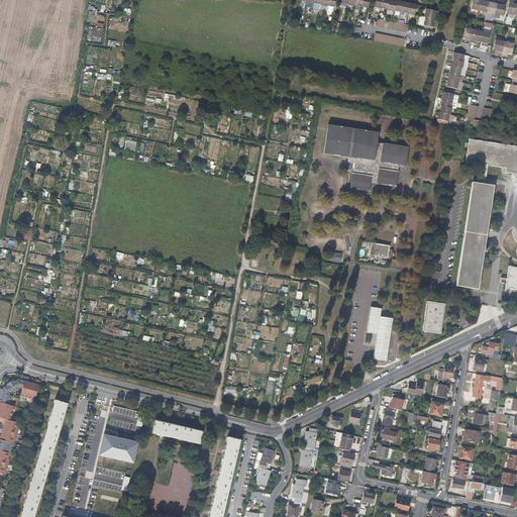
[(393,0),(388,0),(387,9),(387,10),(393,11),(393,10),(395,0),(393,0)]
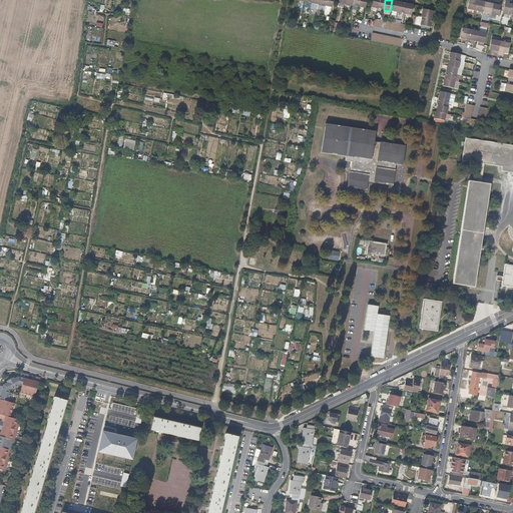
[(392,0),(390,10),(397,11),(399,1),(393,0),(392,0)]
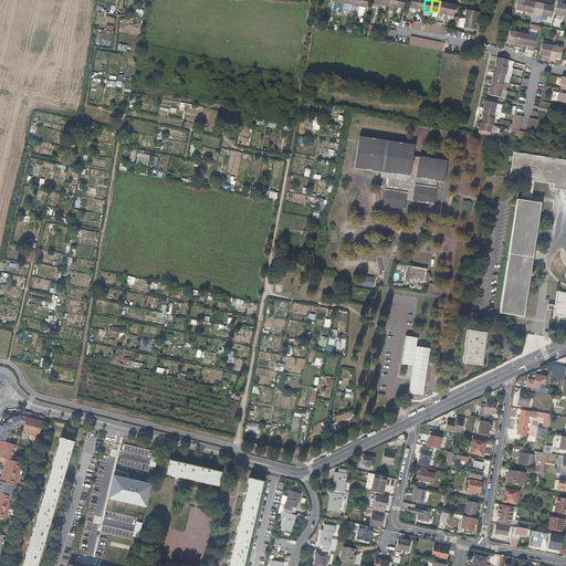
[(517,0),(515,9),(524,11),(526,0),(517,0)]
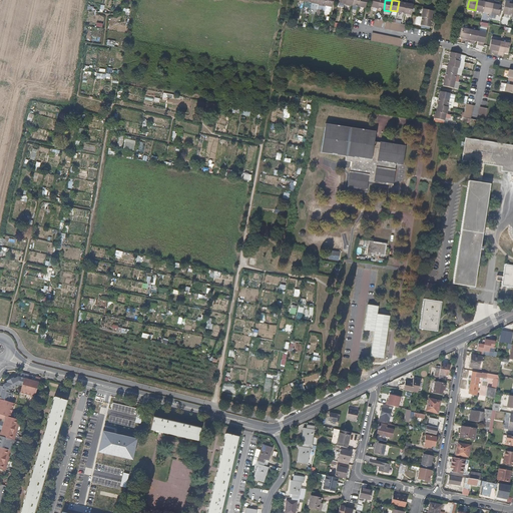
[(477,0),(475,10),(483,11),(485,2),(483,1),(483,0),(477,0)]
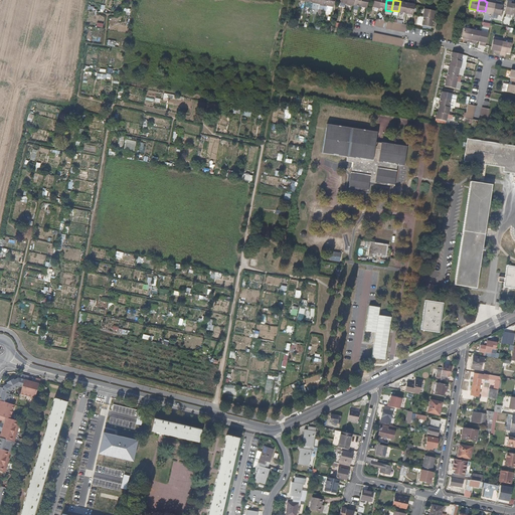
[(485,11),(493,13),(495,0),(489,0),(489,2),(487,2),(485,11)]
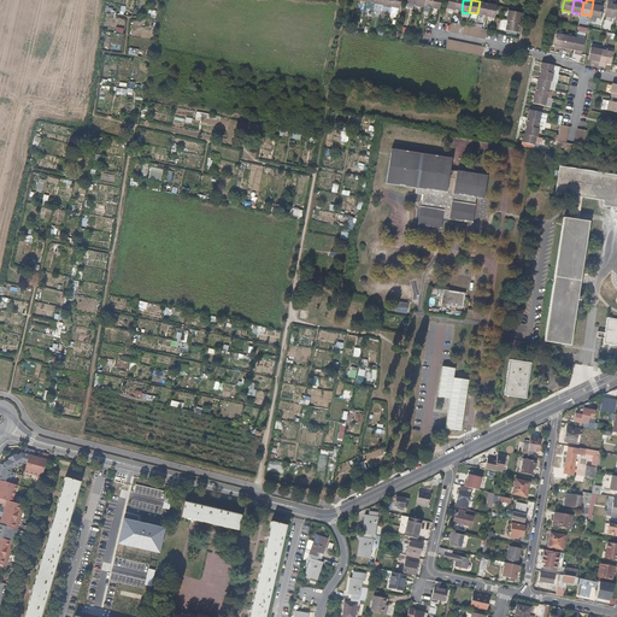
[(593,0),(591,16),(599,18),(603,6),(599,5),(600,1),(593,0)]
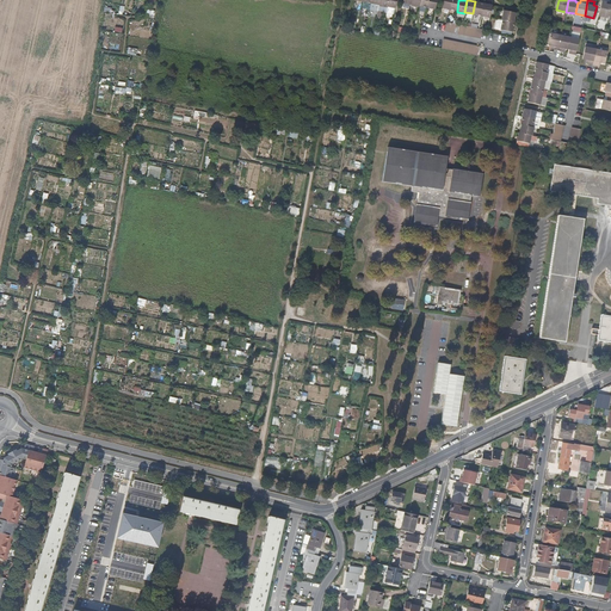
[(610,4),(606,4),(606,1),(603,0),(600,0),(598,14),(608,17),(608,13),(610,13),(610,4)]
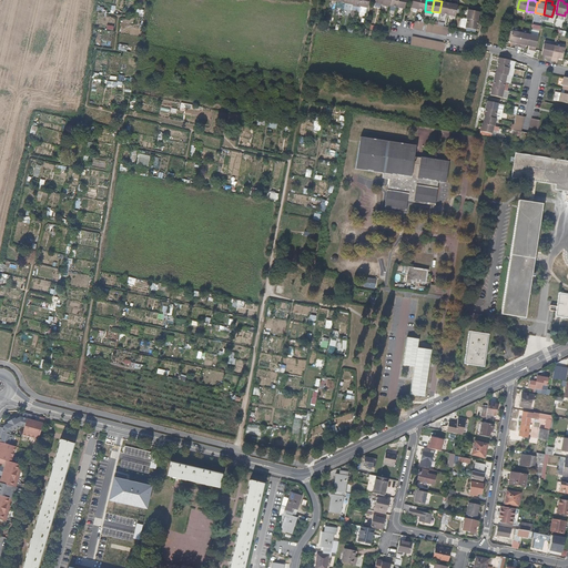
[(442,1),(439,12),(447,14),(449,2),(442,1)]
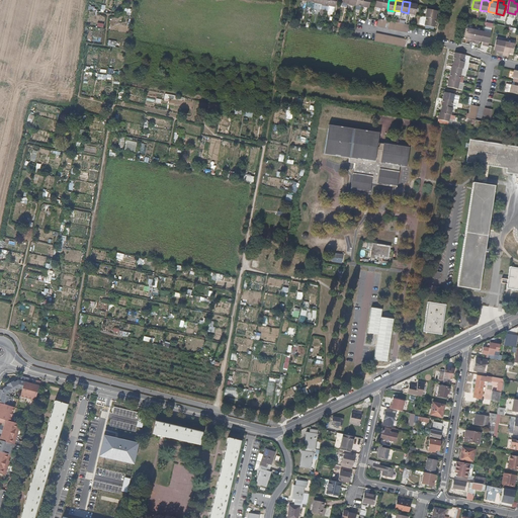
[(410,2),(408,13),(415,14),(417,4),(410,2)]
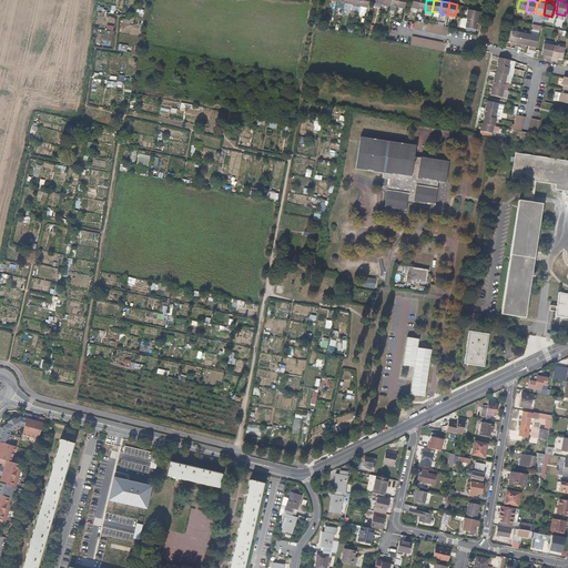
[(466,17),(467,17),(478,19),(479,11),(467,9),(466,17)]
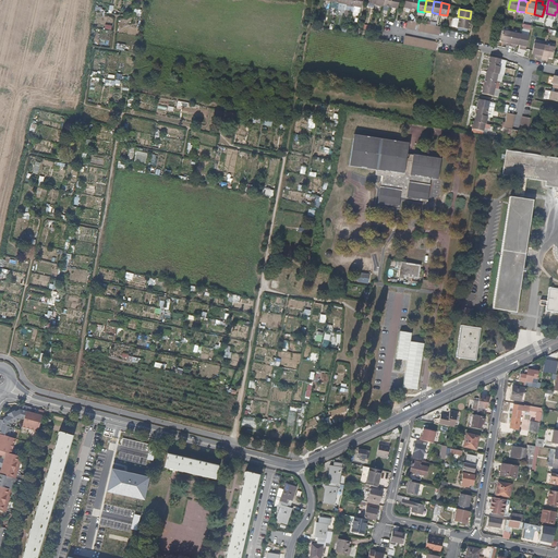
[(470,19),(459,16),(458,24),(469,26),(471,19),(470,19)]
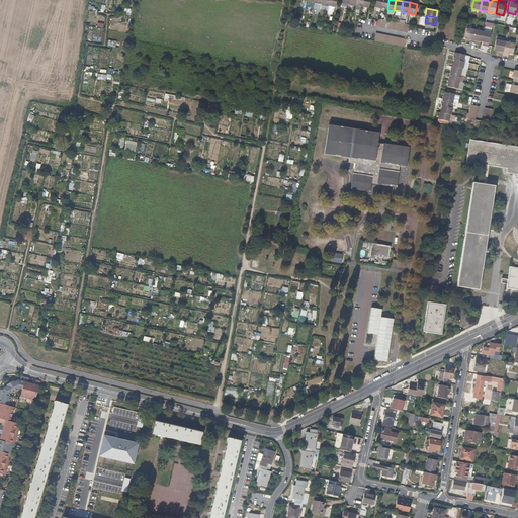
[(472,42),(476,29),(467,28),(465,37),(467,38),(467,41),(472,42)]
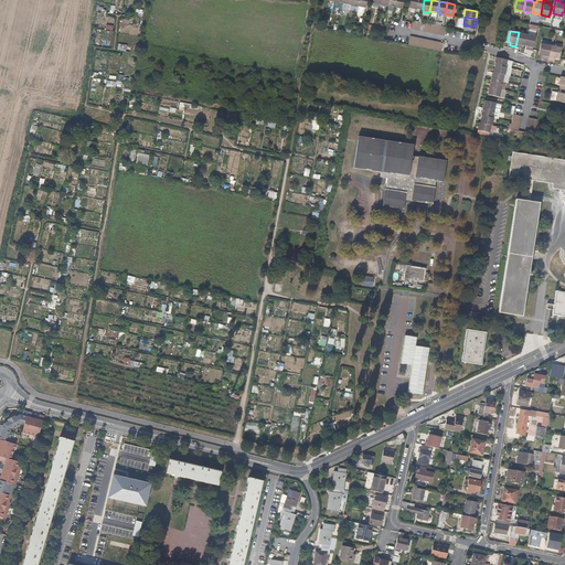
[(526,34),(519,32),(515,46),(521,48),(522,44),(524,45),(526,34)]
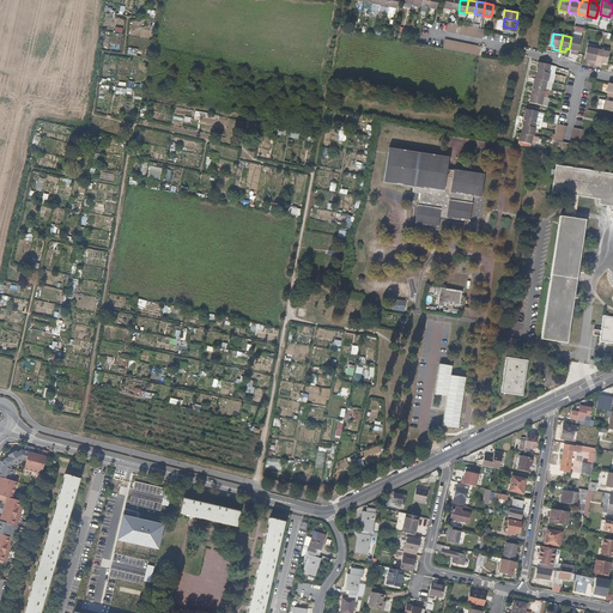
[(582,40),(571,37),(569,49),(571,49),(571,53),(578,54),(582,40)]
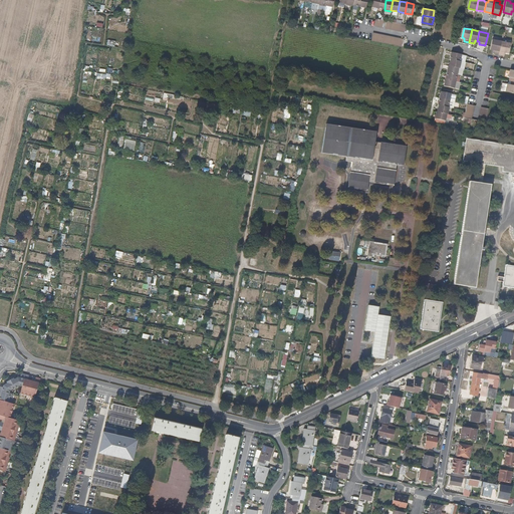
[(494,52),(493,55),(499,56),(501,43),(492,41),(490,51),(494,52)]
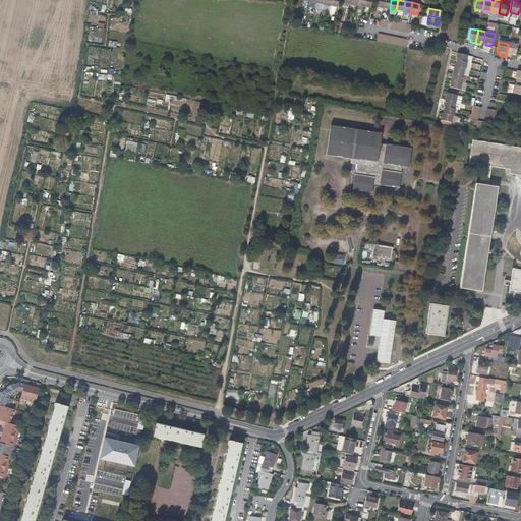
[(508,44),(506,57),(511,58),(512,55),(515,56),(517,46),(508,44)]
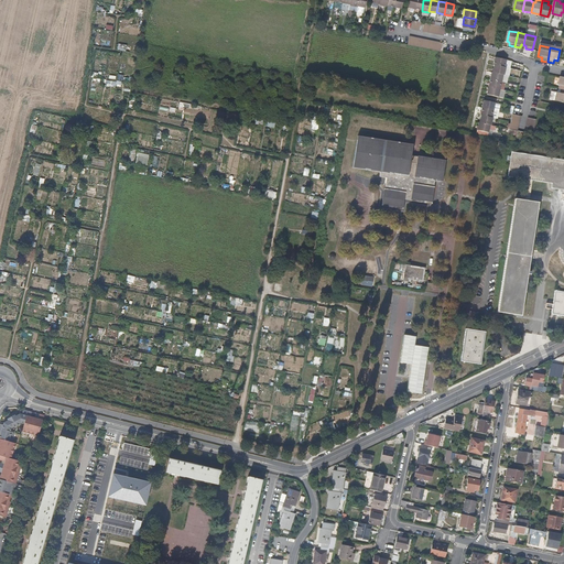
[(494,67),(505,71),(506,63),(495,61),(494,67)]
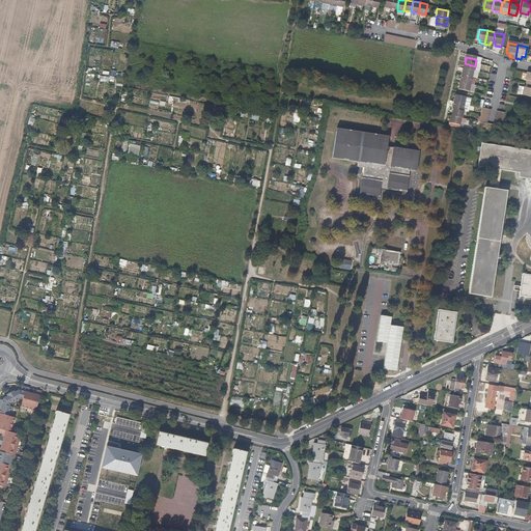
[(475,66),(465,63),(464,71),(473,73),(474,73),(476,66),(475,66)]
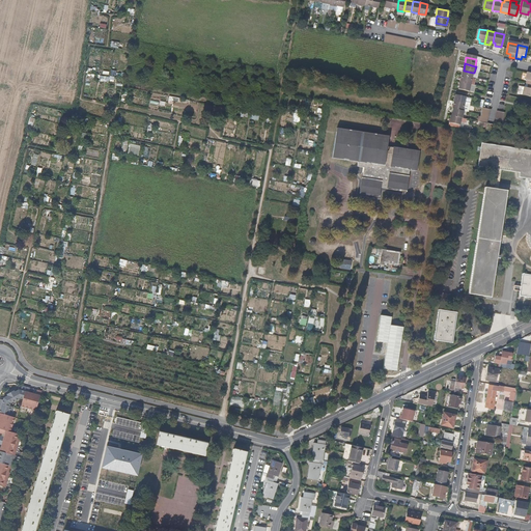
[(473,73),(464,71),(463,71),(462,77),(472,79),(473,73)]
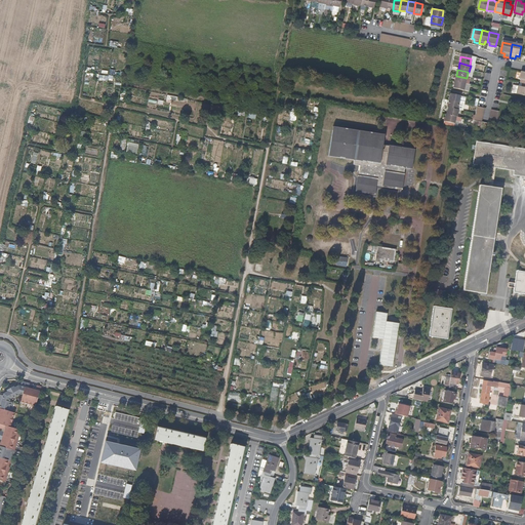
[(467,78),(456,76),(454,82),(466,85),(467,78)]
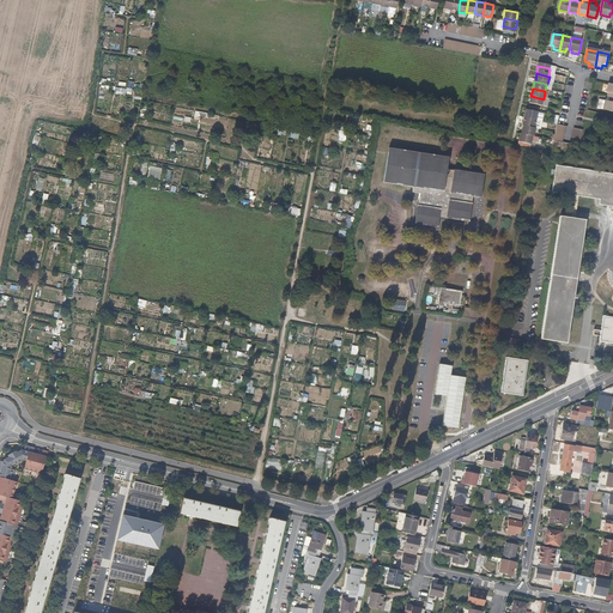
[(544,99),(530,96),(529,104),(541,108),(544,99)]
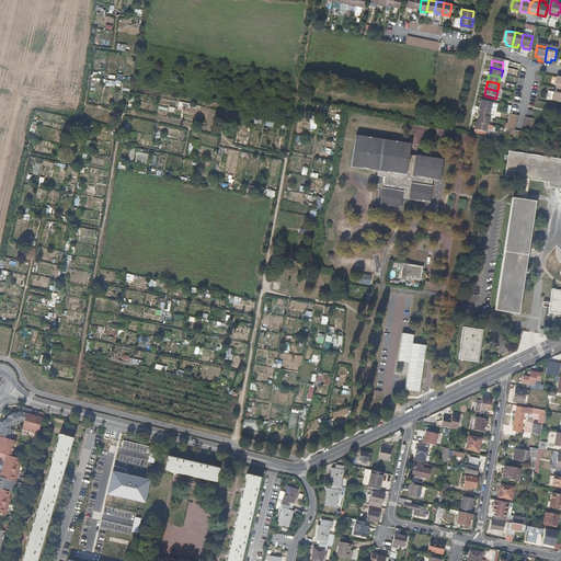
[(550,94),(549,102),(560,105),(560,100),(560,92),(554,91),(553,94),(550,94)]
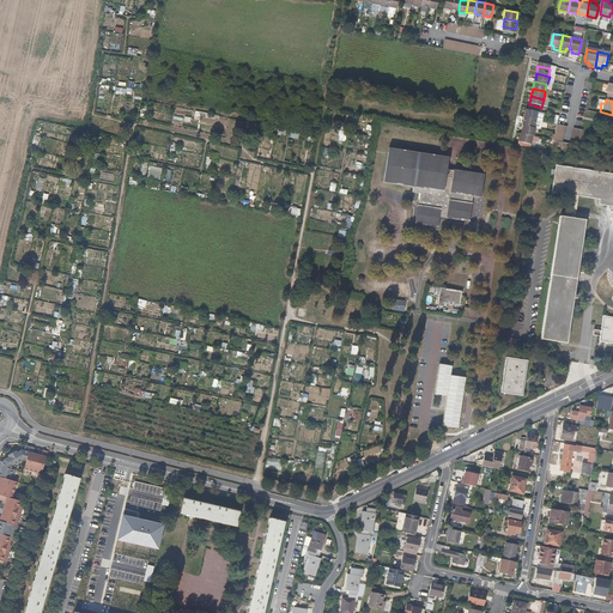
[(523,120),(542,123),(544,115),(538,115),(538,114),(526,111),(523,120)]
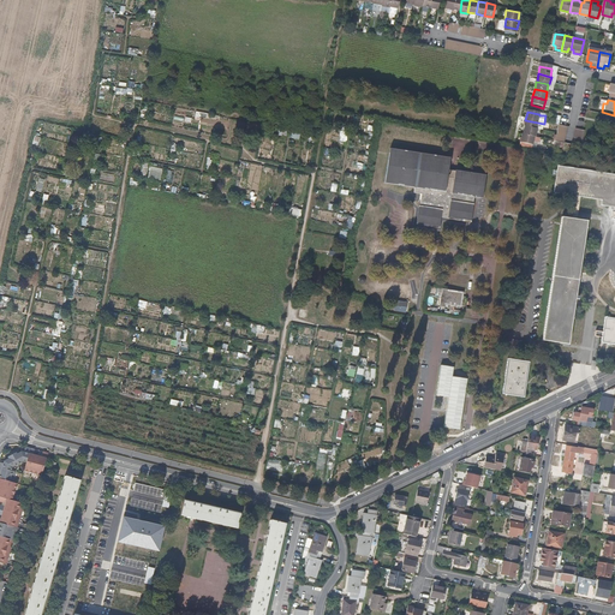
[(524,129),(537,131),(543,132),(544,124),(525,120),(524,129)]
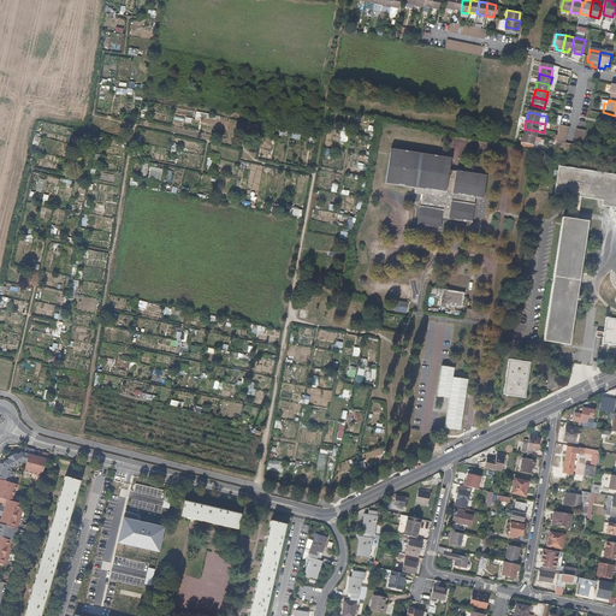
[(523,136),(535,138),(537,140),(538,131),(525,129),(523,136)]
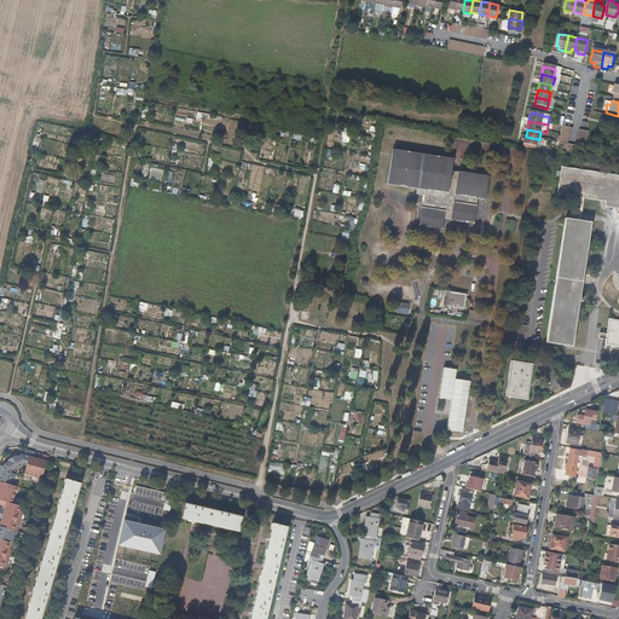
[(525,137),(524,148),(536,150),(538,139),(526,137),(525,137)]
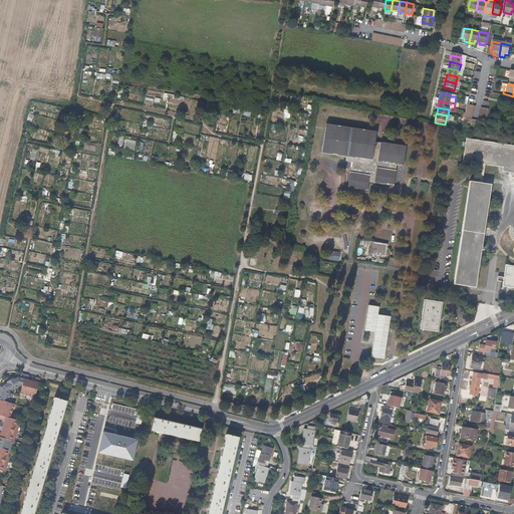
[(396,170),(396,168),(397,164),(404,166),(407,146),(375,141),(376,132),(326,123),(321,152),(346,156),(346,158),(346,160),(352,162),(350,173),(347,187),(367,190),(368,181),(374,182),(374,183),(394,186),(395,182),(397,170),(396,170)]
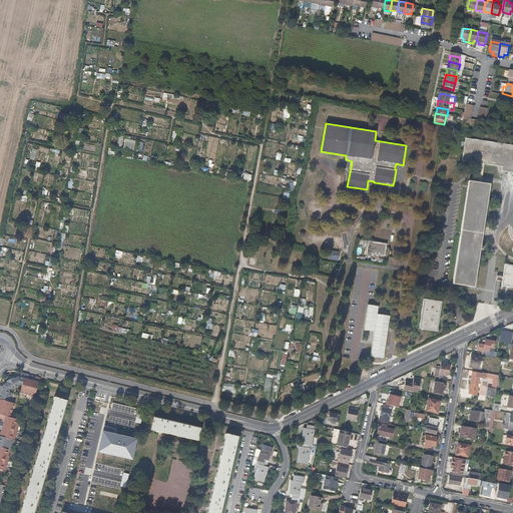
[(480,163),(484,163),(502,166),(501,171),(512,172),(512,144),(466,137),(462,160),(480,163)]
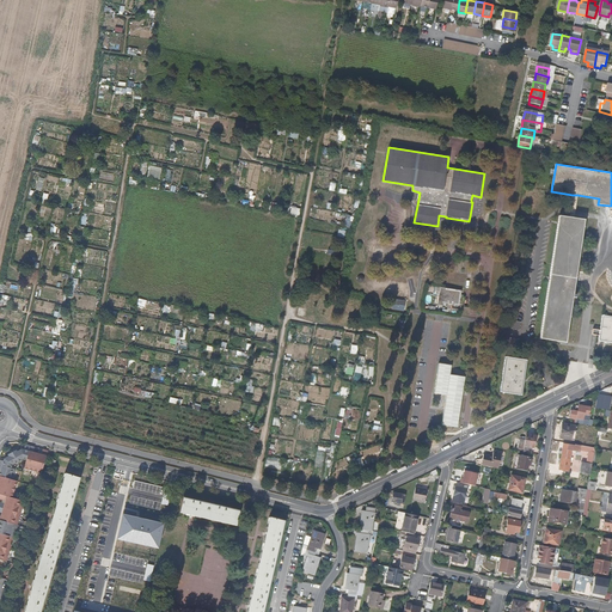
[(147,177),(159,179),(160,171),(148,169),(147,177)]
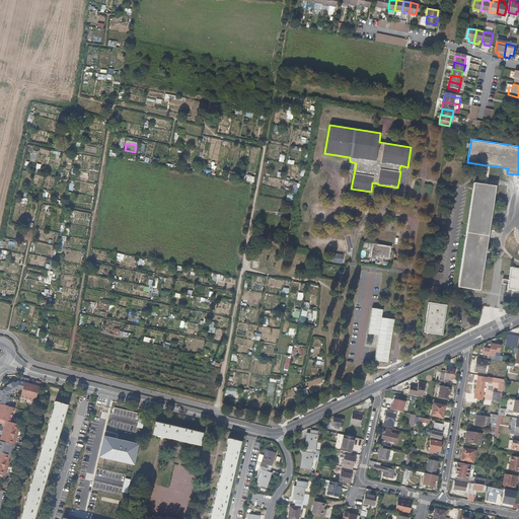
[(253,184),(254,177),(247,175),(245,182),(253,184)]
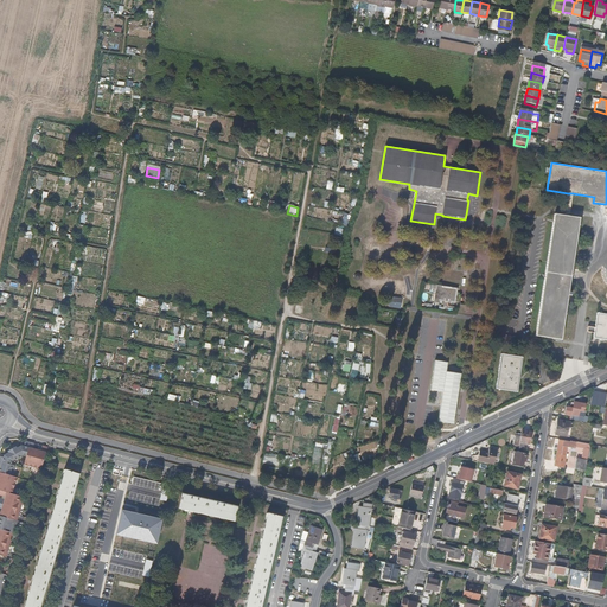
[(580,218),(569,216),(564,216),(555,213),(536,336),(562,339),(580,218)]
